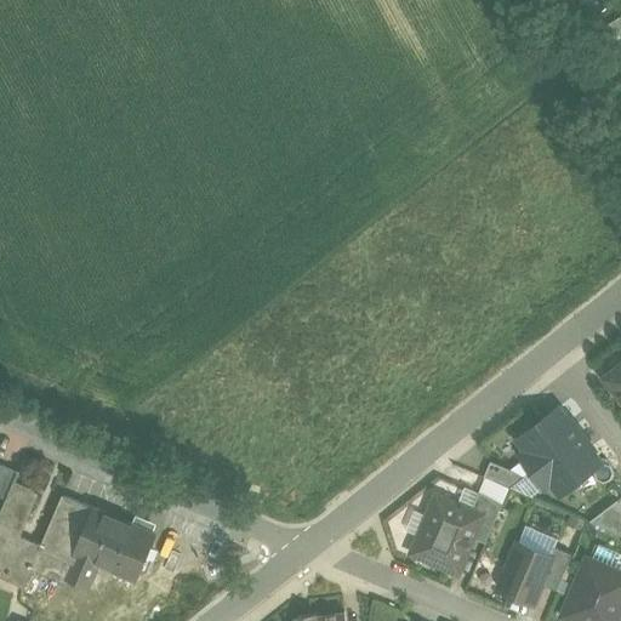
[(620,17),(602,33),(610,44),(620,34),(620,17)]
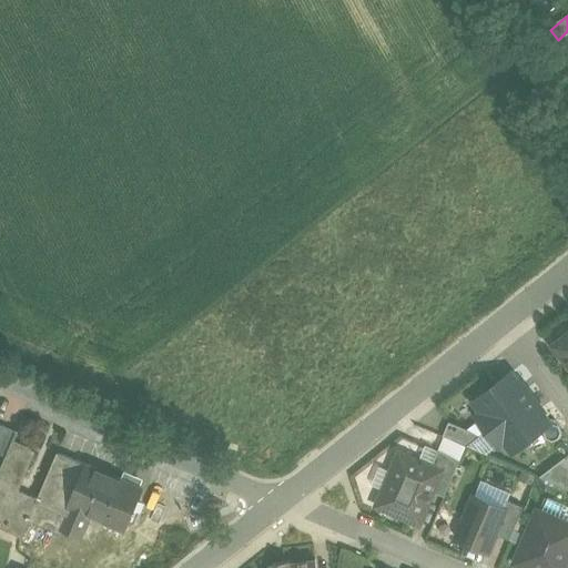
[(567,335),(556,346),(567,361),(567,335)]
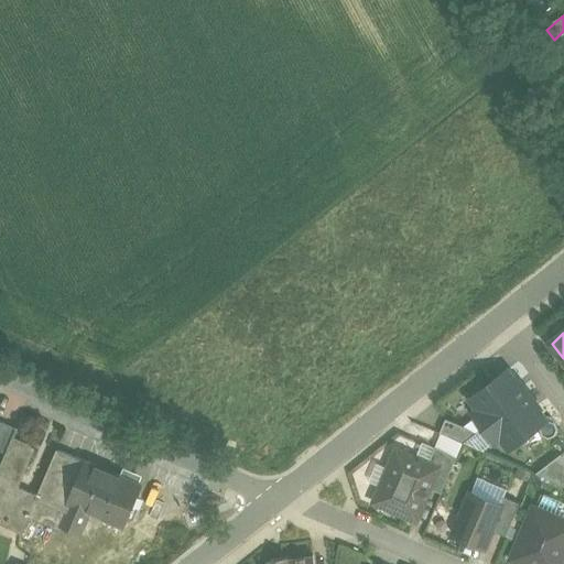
[(485,425),(528,393),(509,368),(490,382),(498,392),(474,411),(485,425)]
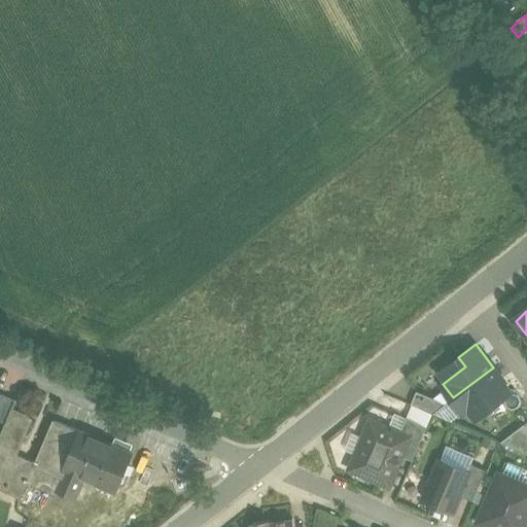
[(493,367),(453,397),(461,409),(469,402),(477,412),(508,388),(493,367)]
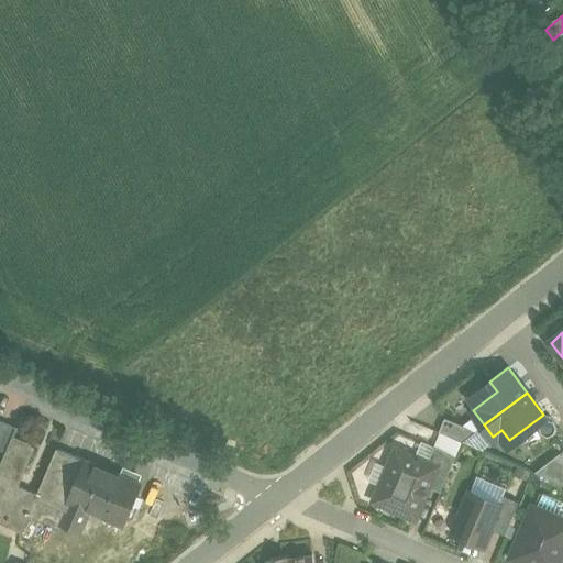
[(3,421),(0,429),(0,449),(6,452),(12,435),(13,437),(17,428),(3,421)]
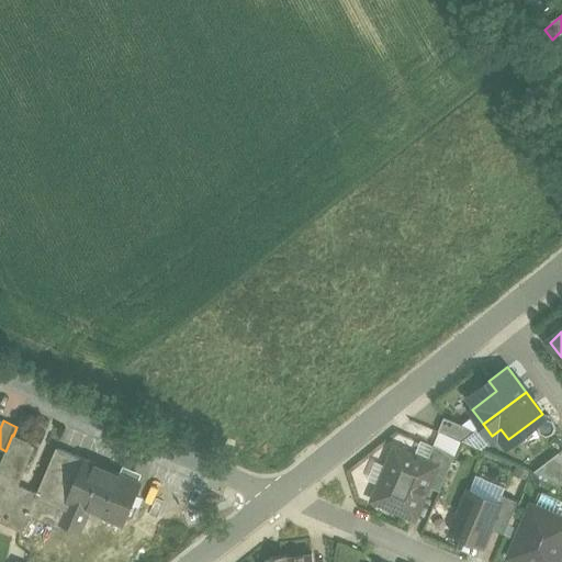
[(6,451),(0,462),(0,521),(24,532),(32,515),(31,514),(40,493),(38,493),(20,484),(37,446),(13,436),(12,435),(6,451)]
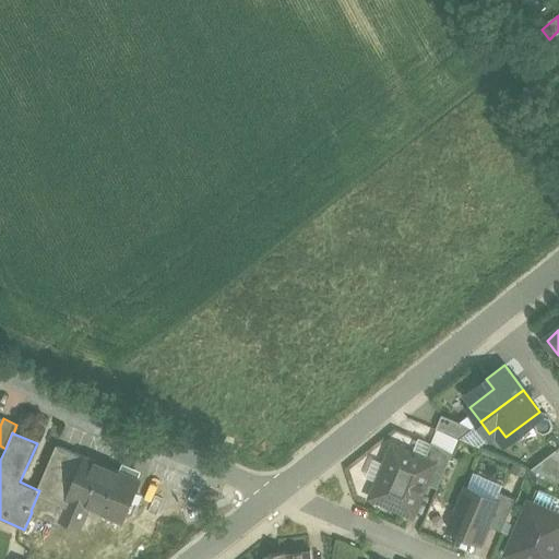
[(454,452),(433,442),(426,459),(436,463),(427,483),(439,488),(454,452)]
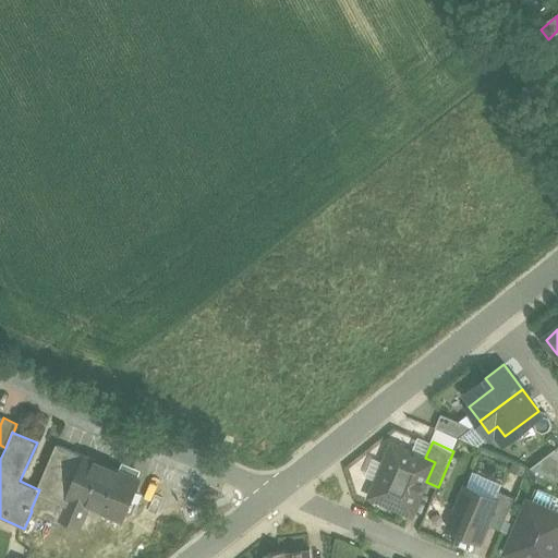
[(120,470),(57,443),(38,489),(39,489),(31,510),(32,511),(60,523),(62,519),(81,528),(91,505),(123,520),(141,478),(129,474),(133,466),(123,462),(120,470)]
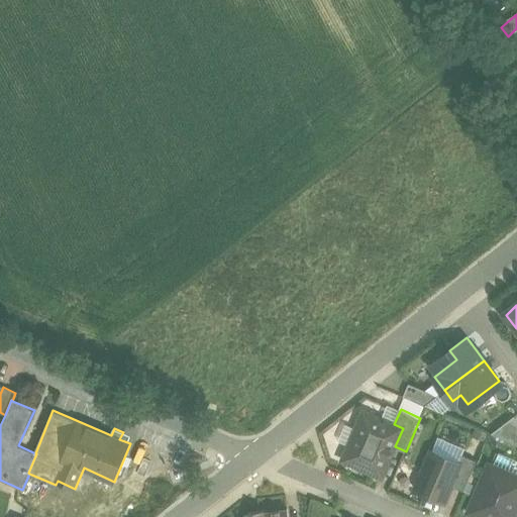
[(382,418),(371,413),(369,414),(366,412),(345,459),(383,475),(395,446),(403,428),(394,424),(383,420),(382,418)]
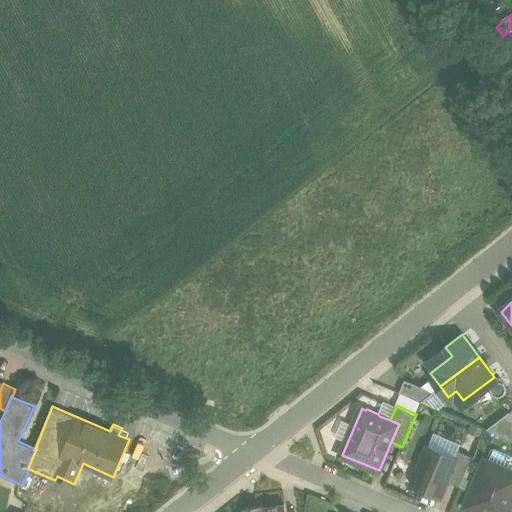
[(511,413),(508,409),(486,427),(511,436),(511,413)]
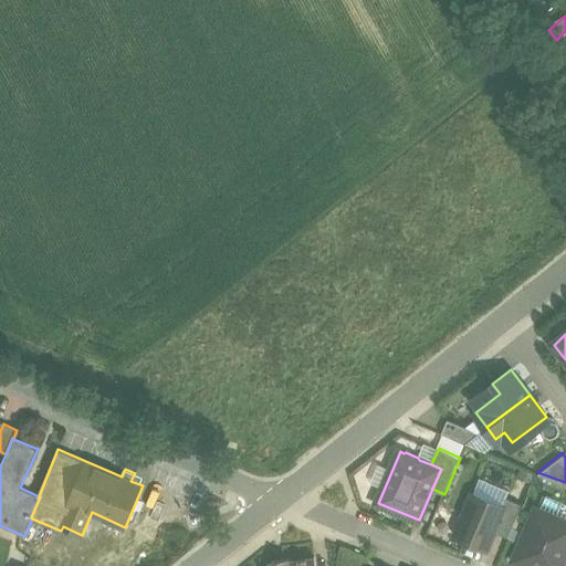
[(474,494),(457,536),(488,548),(495,531),(505,507),(504,506),(474,494)]
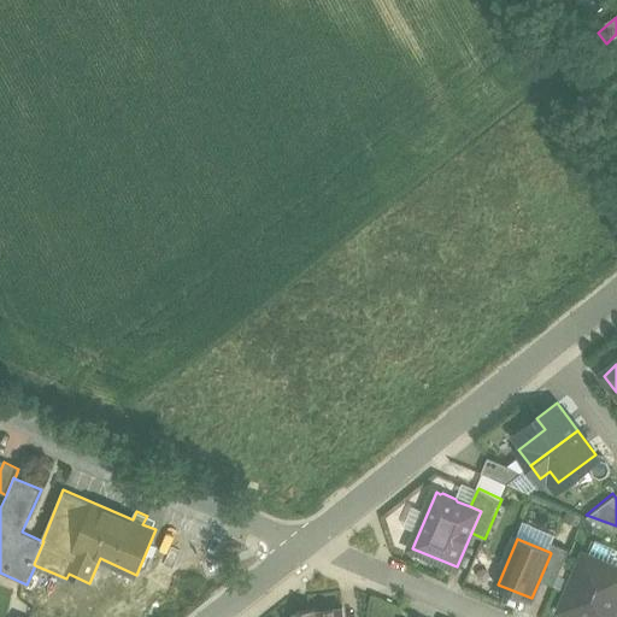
[(570,550),(553,542),(550,552),(551,553),(540,579),(556,585),(570,550)]
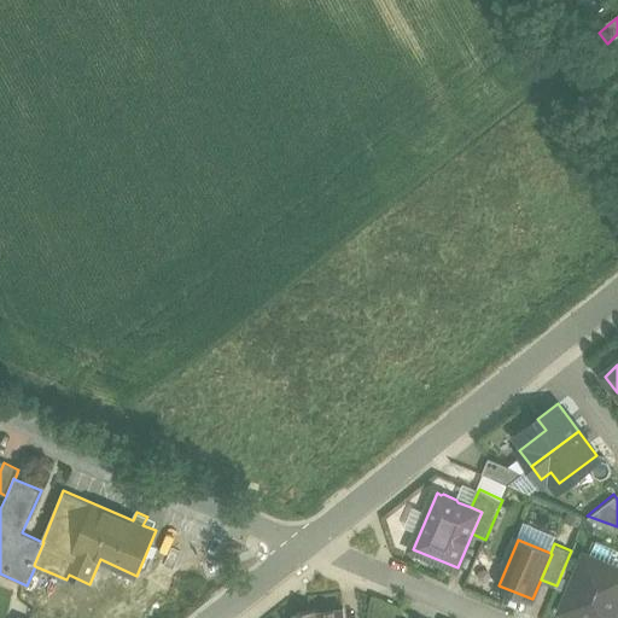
[(617,567),(583,554),(559,612),(573,617),(612,617),(617,606),(617,567)]
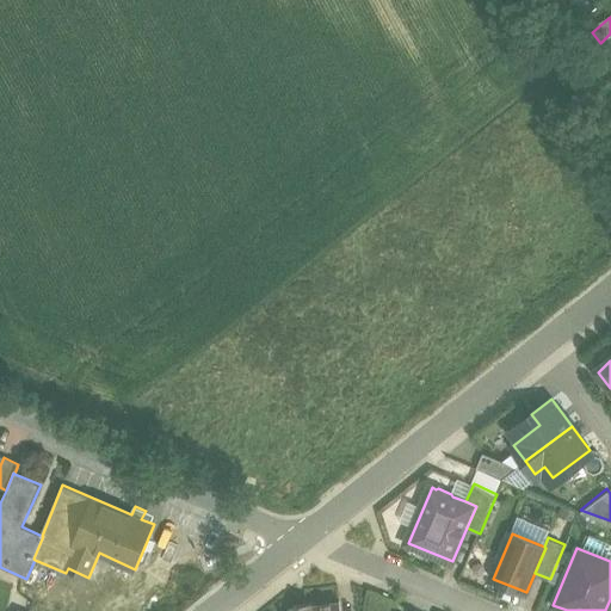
[(340,602),(314,605),(314,603),(296,605),(296,608),(291,609),(291,608),(290,608),(290,610),(343,610),(341,600),(340,600),(340,602)]
